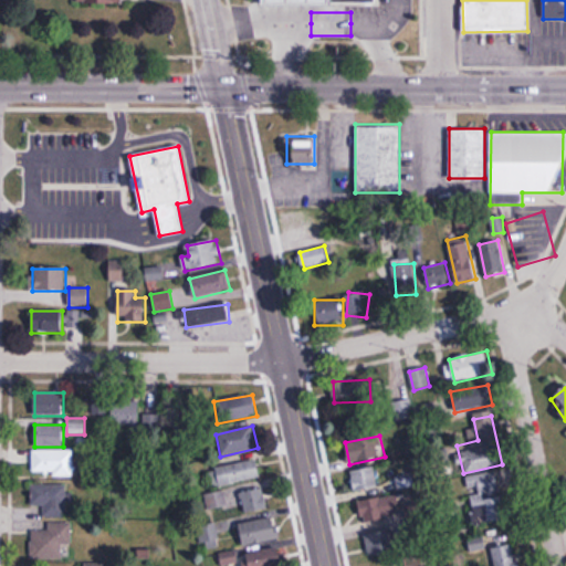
[(65,451),(34,451),(34,472),(65,472),(65,451)]
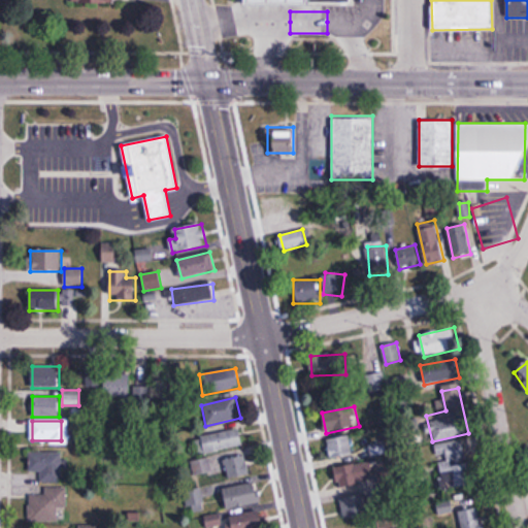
[(204,453),(243,447),(240,430),(201,436),(204,453)]
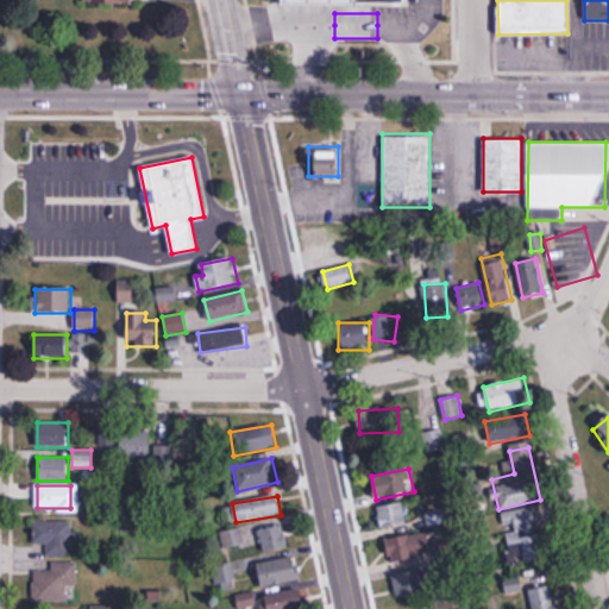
[(382,531),(407,526),(402,502),(377,507),(382,531)]
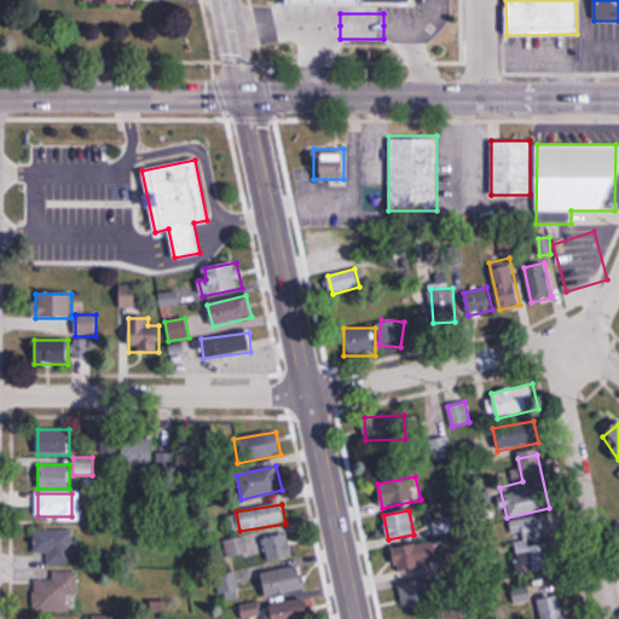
[(543,515),(510,522),(521,576),(555,568),(543,515)]
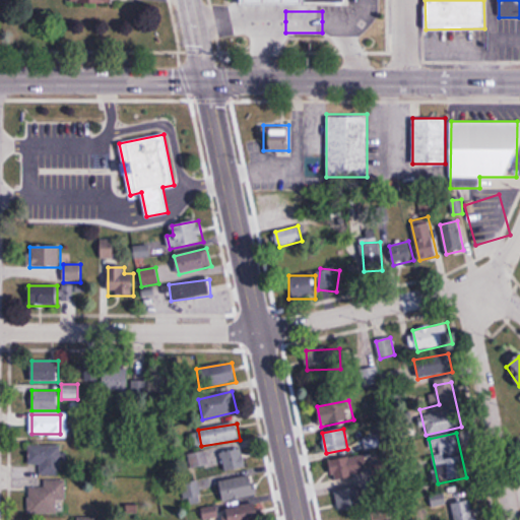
[(40,474),(63,474),(63,445),(28,445),(28,465),(40,465),(40,474)]
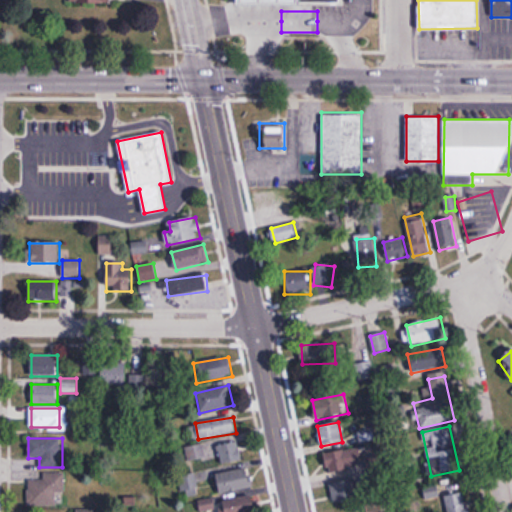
[(238,442),(186,446),(187,461),(221,459),(221,463),(240,462),(238,442)]
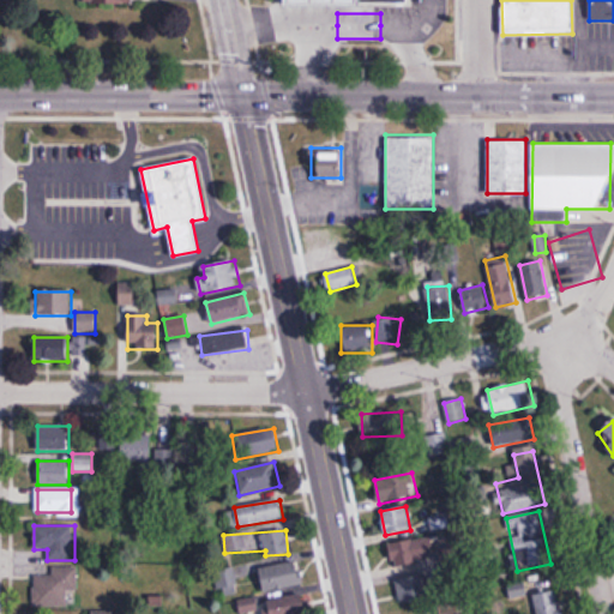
[(390,567),(414,567),(414,542),(390,542),(390,567)]
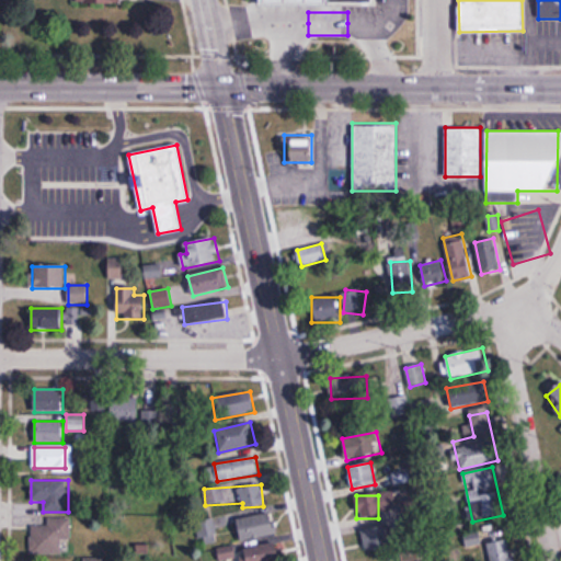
[(237,522),(242,542),(279,533),(274,512),(237,522)]
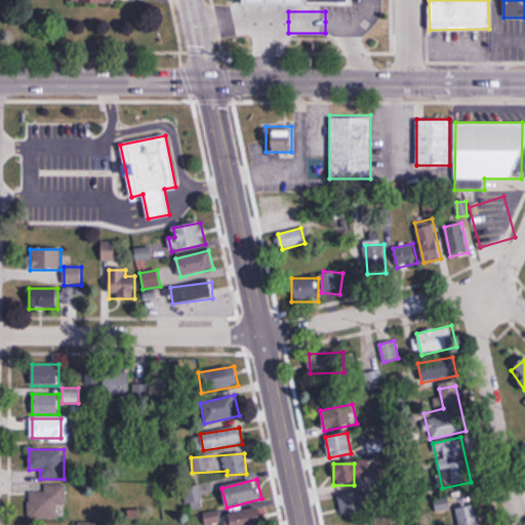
[(66,505),(66,484),(44,484),(44,491),(29,491),(29,519),(57,519),(57,505),(66,505)]
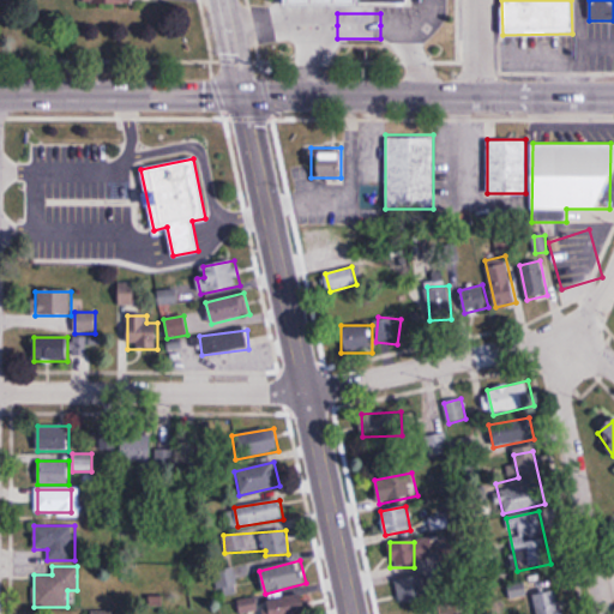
[(224,597),(240,591),(232,567),(216,572),(224,597)]
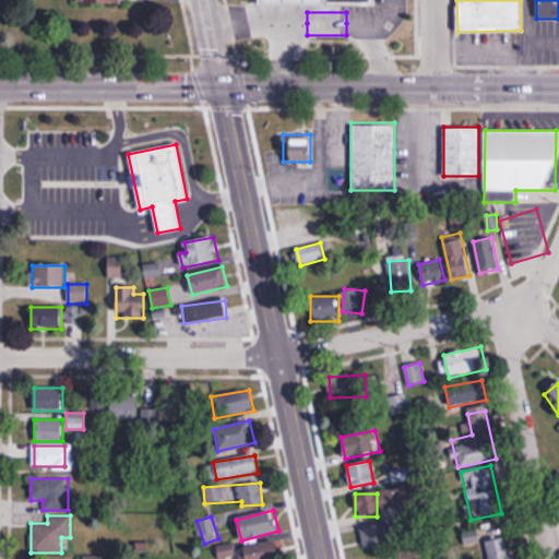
[(361,526),(364,550),(393,547),(391,524),(361,526)]
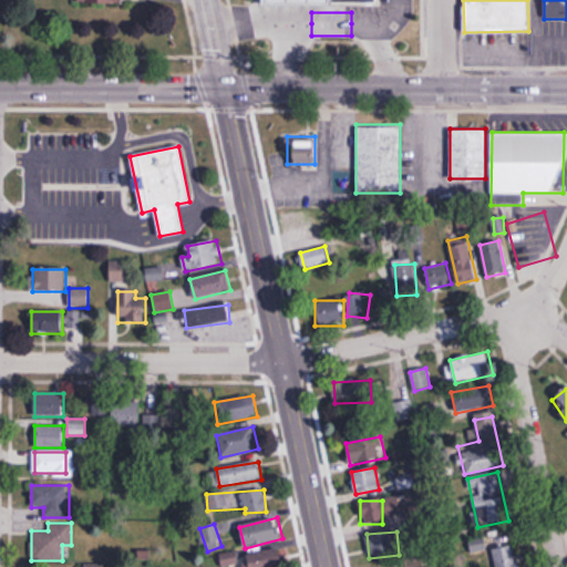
[(468,540),(471,553),(486,549),(484,538),(468,540)]
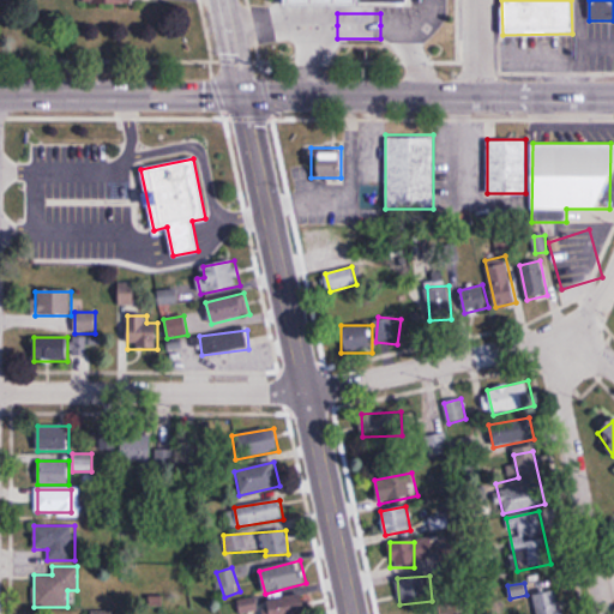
[(536,613),(564,613),(558,588),(531,595),(536,613)]
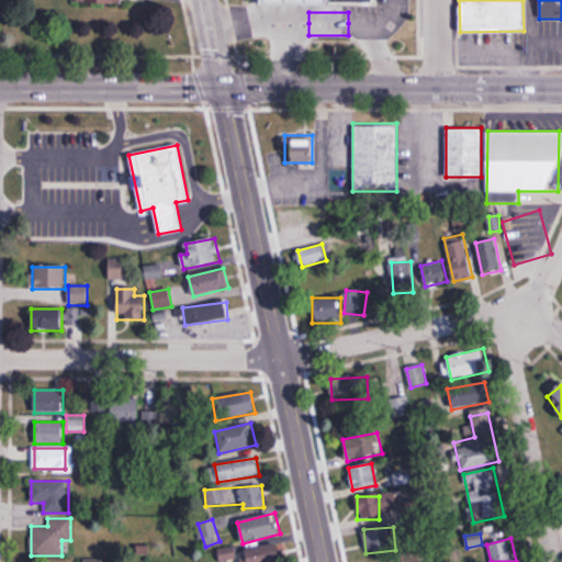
[(247,561),(271,561),(285,557),(280,540),(245,553),(247,561)]
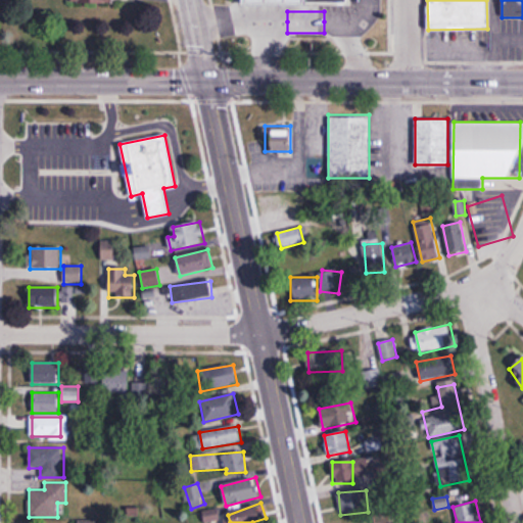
[(220,519),(217,509),(202,513),(206,522),(220,519)]
